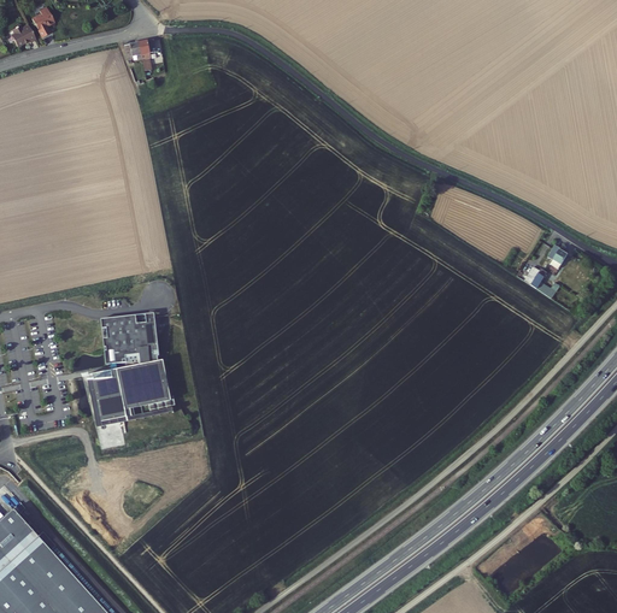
[(43,29),(51,24),(43,10),(36,13),(37,16),(29,21),(39,40),(47,36),(43,29)]
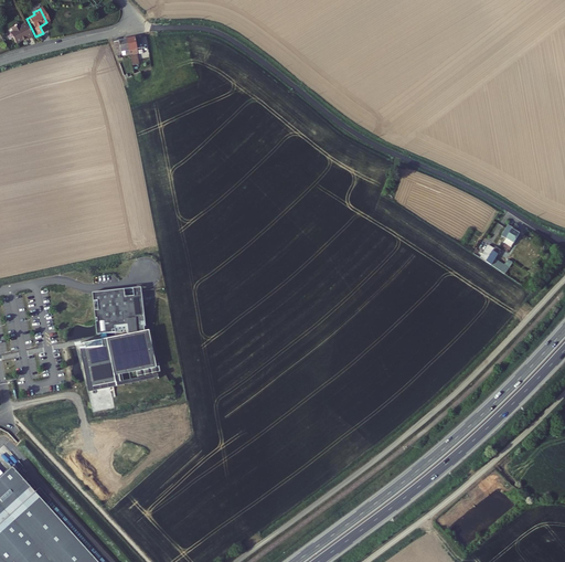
[(30,38),(23,25),(19,28),(17,25),(12,28),(13,31),(11,32),(17,42),(17,43),(18,43),(21,42),(21,41),(21,40),(24,39),(24,41),(30,38)]
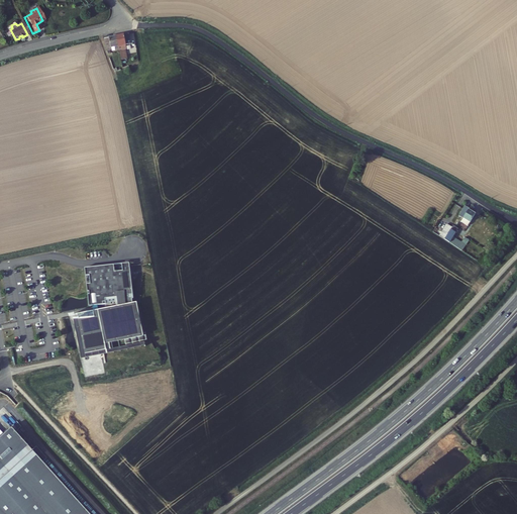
[(131,40),(129,30),(116,33),(119,47),(123,65),(124,67),(129,65),(129,63),(128,63),(129,62),(125,42),(131,40)]
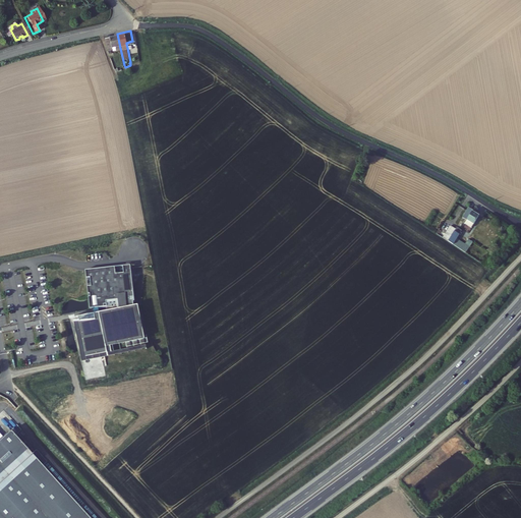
[(120,48),(117,34),(105,36),(107,46),(108,51),(120,48)]
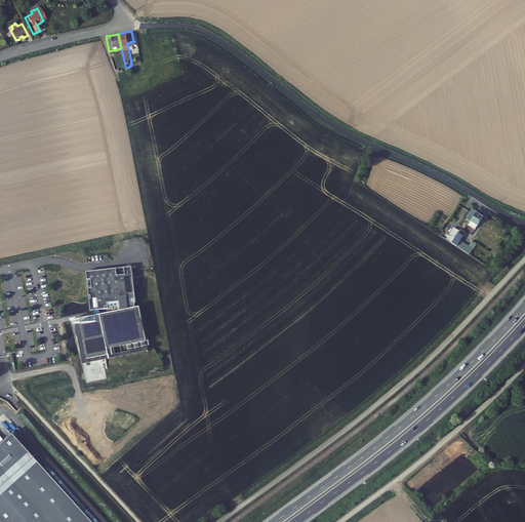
[(478,206),(480,203),(476,200),(468,212),(471,214),(476,205),(478,206)]
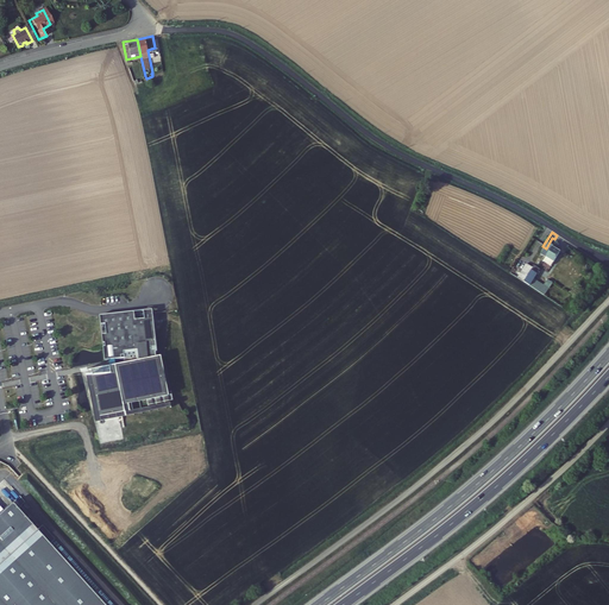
[(562,244),(554,239),(552,238),(546,249),(542,254),(552,259),(562,244)]
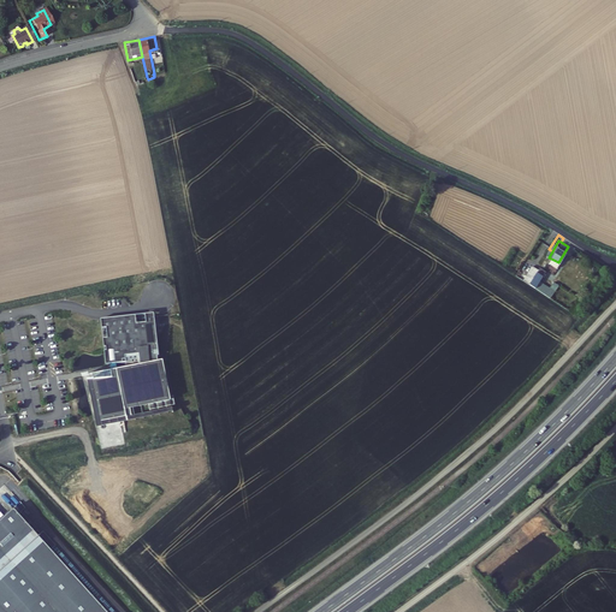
[(529,281),(538,267),(532,262),(522,277),(523,278),(529,281)]
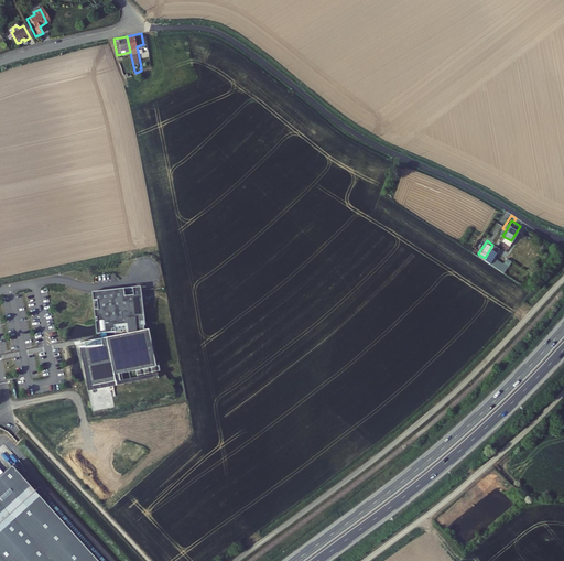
[(548,252),(554,245),(549,241),(542,249),(548,252)]
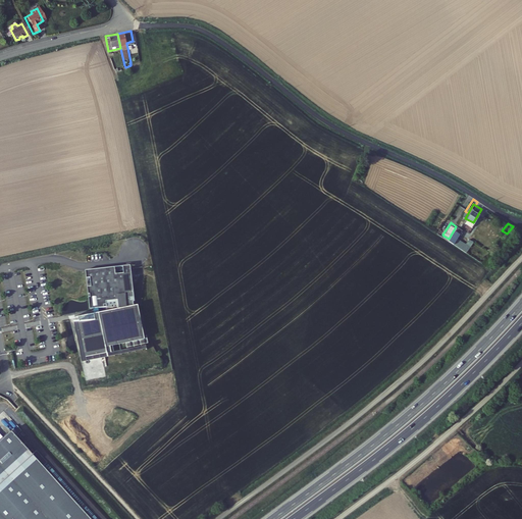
[(465,239),(458,235),(462,227),(457,224),(456,226),(449,239),(465,250),(475,236),(470,231),(465,239)]
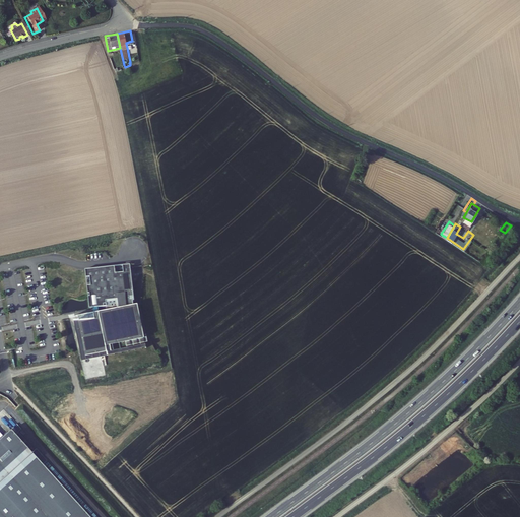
[(130,262),(85,266),(89,305),(103,304),(103,306),(104,308),(78,313),(81,330),(77,331),(79,344),(84,343),(86,353),(112,348),(110,341),(125,338),(126,343),(148,339),(147,334),(144,335),(137,302),(134,302),(133,298),(134,298),(130,262)]
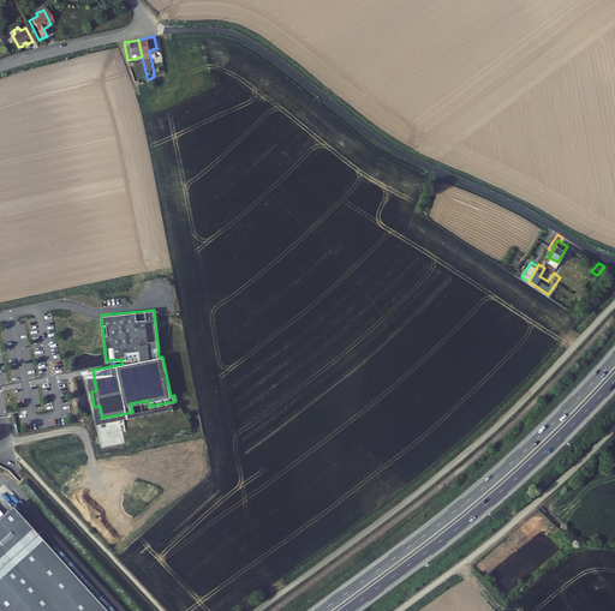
[(107,610),(12,504),(0,514),(0,610),(107,610)]
